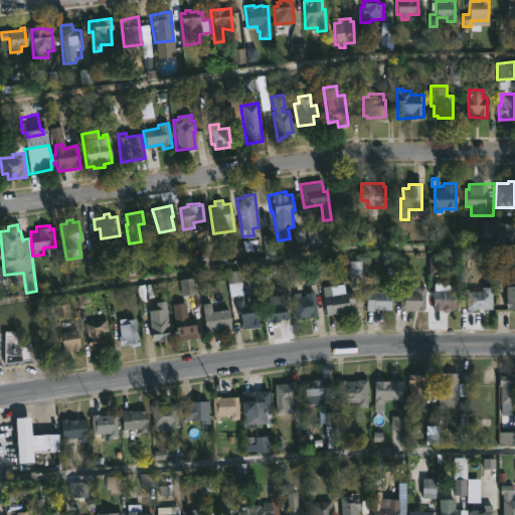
[(514,309),(506,308),(506,285),(511,285),(511,281),(508,281),(508,272),(514,272),(514,309)]
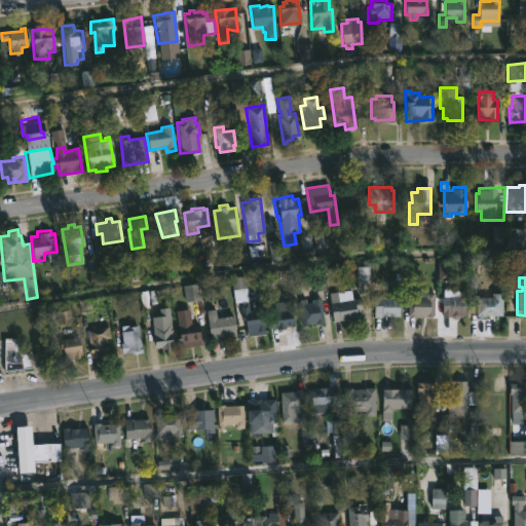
[(350,290),(351,299),(361,297),(363,315),(333,321),(329,293),(350,290)]
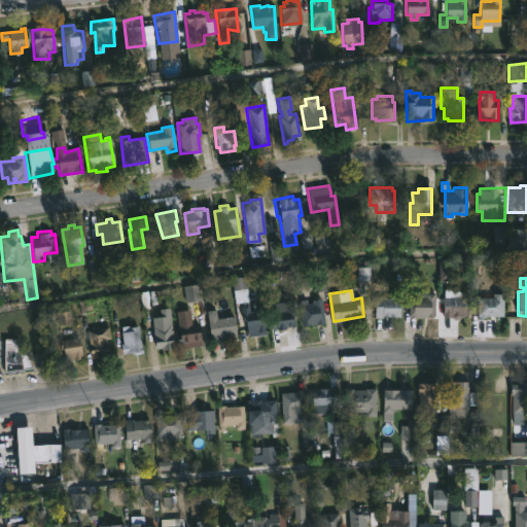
[(490,290),(490,292),(503,292),(503,315),(477,316),(477,290),(490,290)]
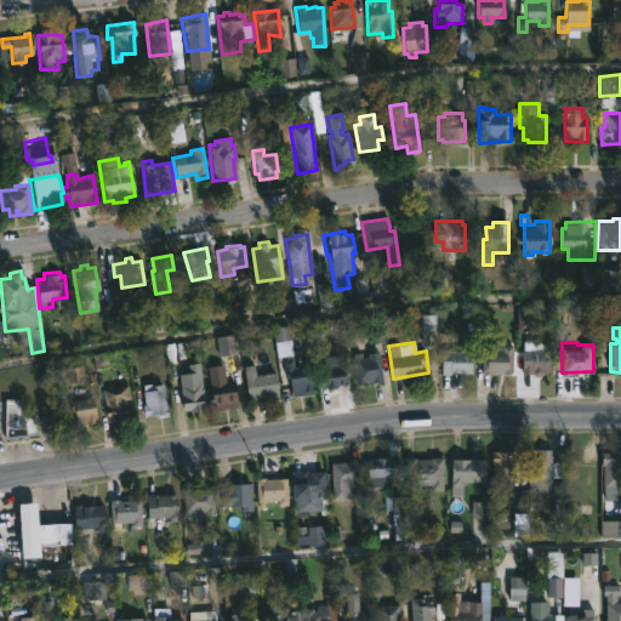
[(512,345),(512,371),(482,372),(482,346),(512,345)]
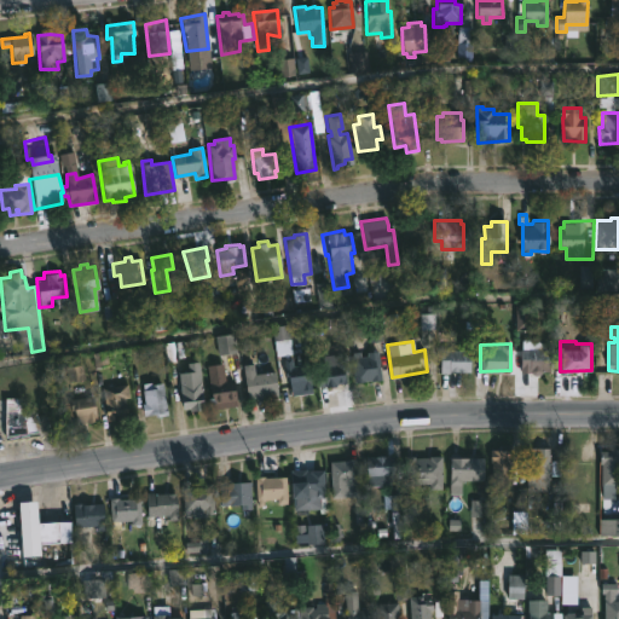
[(551,343),(550,370),(530,370),(530,372),(520,372),(521,348),(541,348),(541,343),(551,343)]
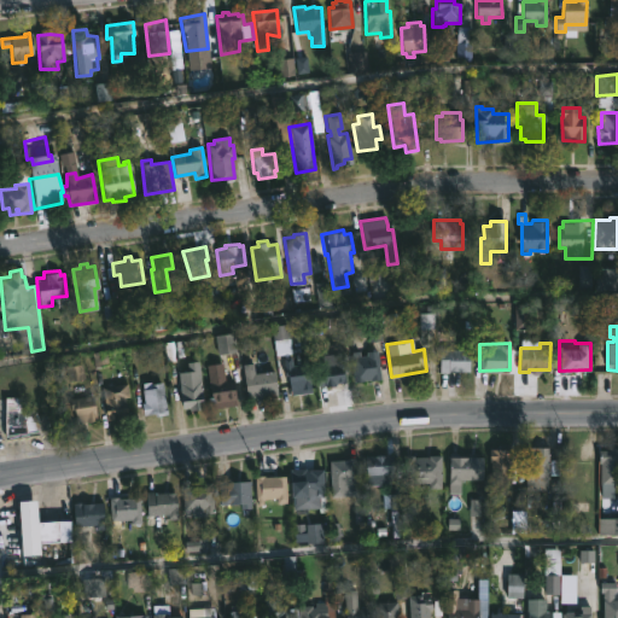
[(470,344),(468,371),(448,369),(448,372),(439,372),(439,349),(454,349),(454,347),(458,347),(459,349),(459,344),(470,344)]
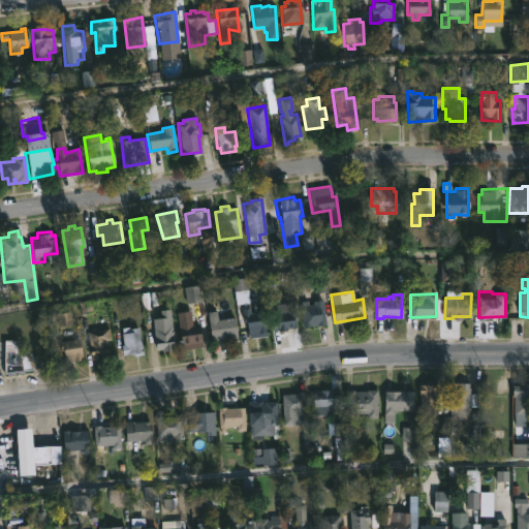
[(322,302),(325,323),(316,325),(316,323),(303,327),(299,301),(307,300),(308,304),(313,303),(313,301),(322,300),(322,302)]
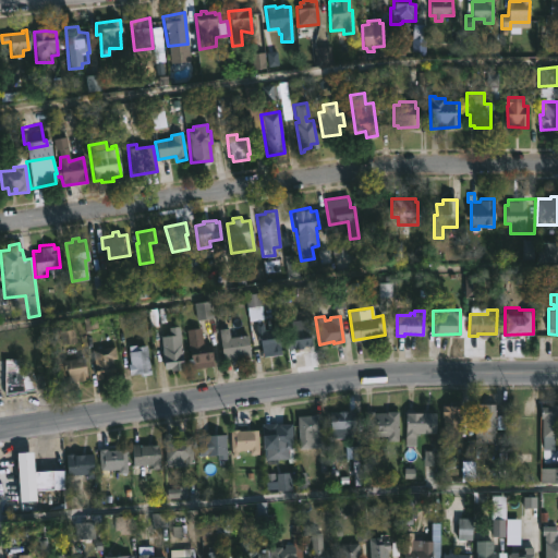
[(304,318),(305,324),(312,323),(313,336),(312,336),(313,344),(288,348),(286,335),(290,335),(289,327),(291,327),(290,319),(304,318)]
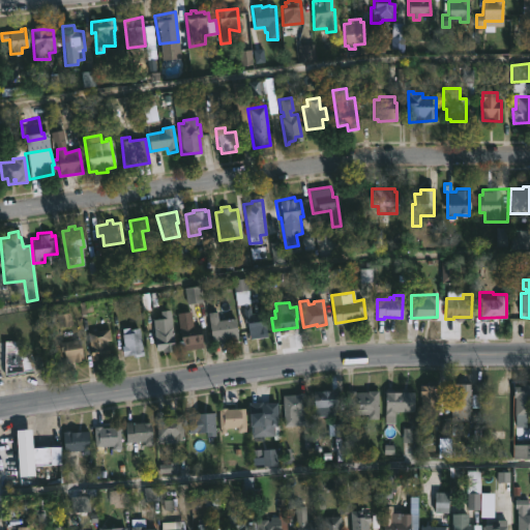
[(246,304),(246,305),(249,305),(251,313),(265,311),(267,335),(249,337),(246,318),(243,318),(242,306),(243,304),(246,304)]
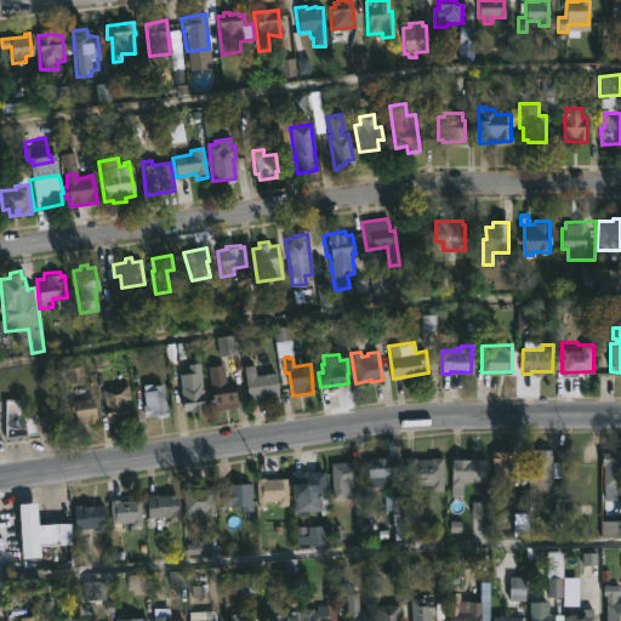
[(200,362),(204,410),(182,410),(178,372),(188,372),(187,363),(200,362)]
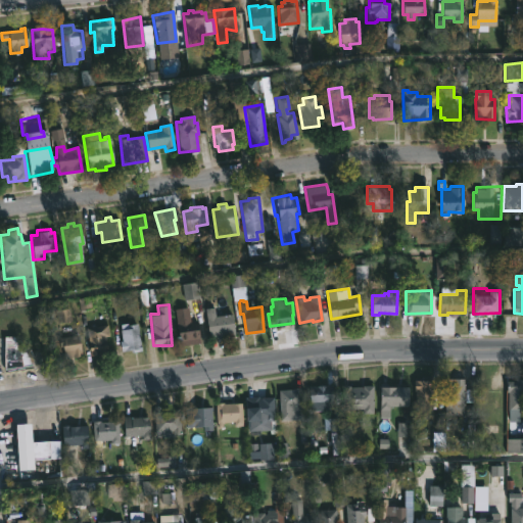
[(214,305),(216,316),(232,313),(235,333),(208,336),(204,307),(214,305)]
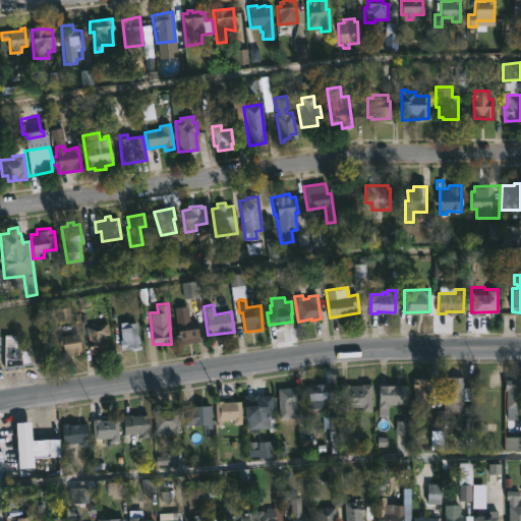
[(187,305),(189,319),(195,317),(199,341),(179,344),(174,306),(187,305)]
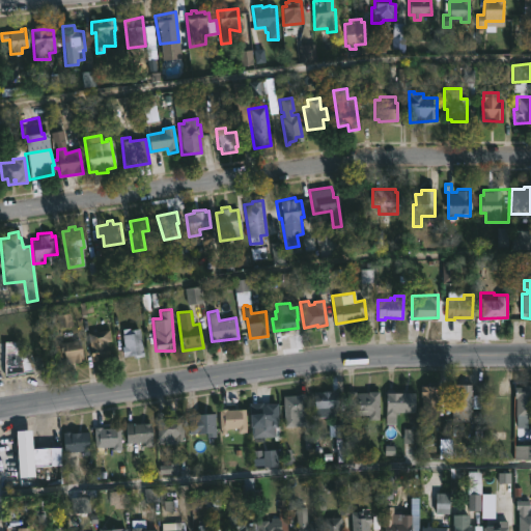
[(129,327),(130,329),(139,328),(143,355),(133,357),(132,354),(122,356),(120,344),(122,344),(121,328),(129,327)]
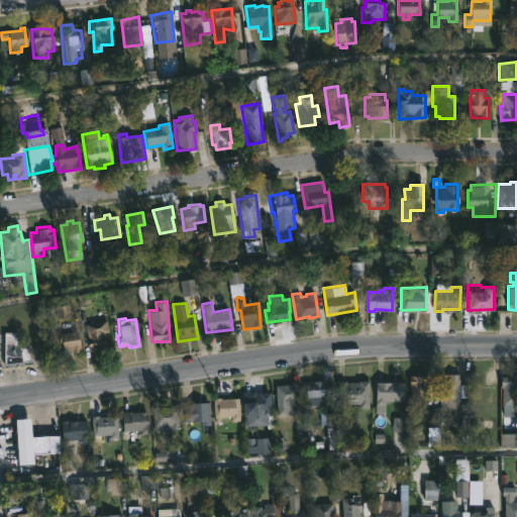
[(108,347),(88,349),(85,323),(105,320),(108,347)]
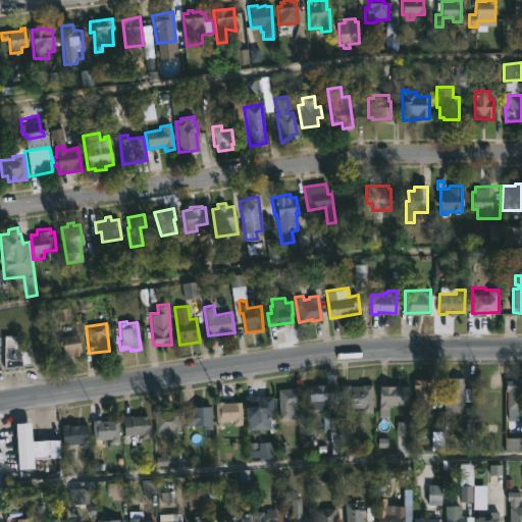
[(77,333),(82,355),(64,358),(62,344),(59,344),(58,336),(77,333)]
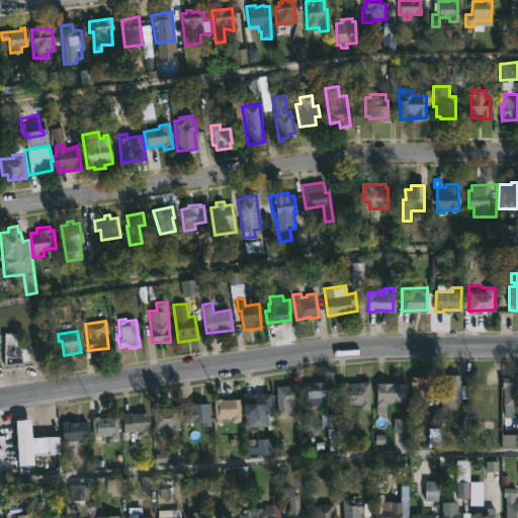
[(16,332),(16,344),(29,343),(30,353),(38,351),(40,359),(31,361),(31,363),(4,366),(3,332),(16,332)]
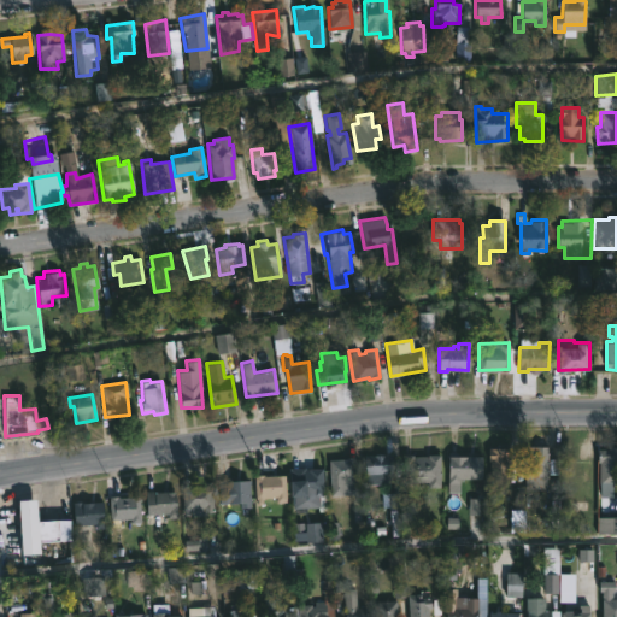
[(547,488),(524,488),(524,445),(547,446),(547,488)]
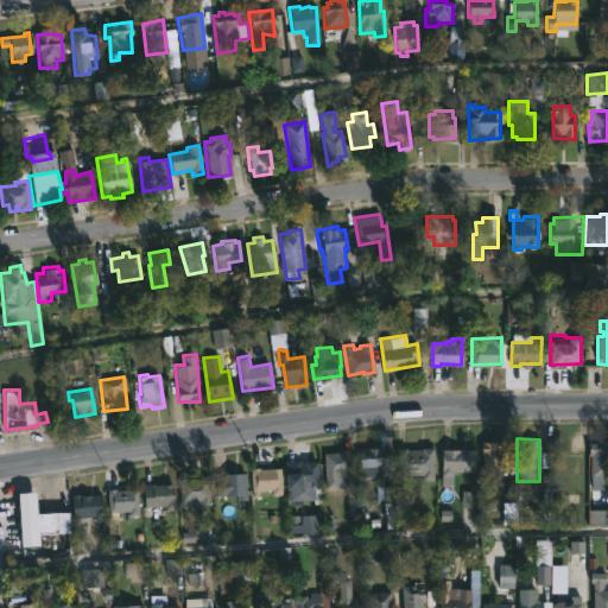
[(607,439),(607,476),(590,476),(589,442),(599,442),(599,439),(607,439)]
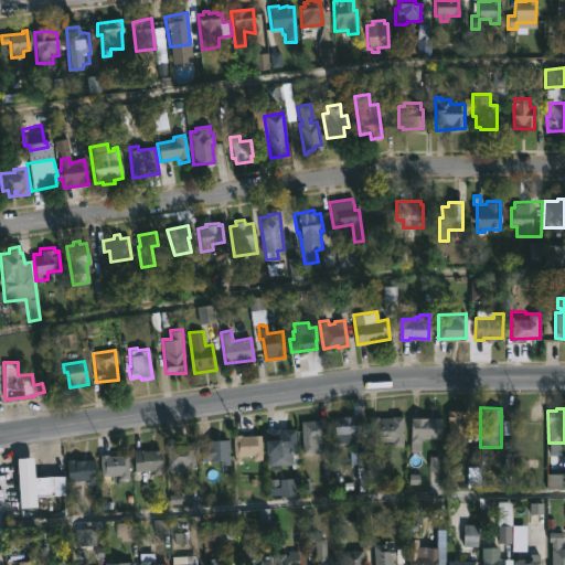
[(464,409),(464,416),(467,416),(467,420),(473,420),(473,440),(467,440),(467,447),(448,446),(447,409),(464,409)]
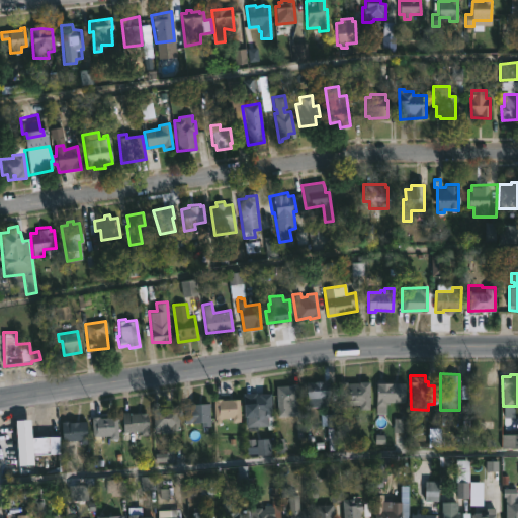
[(399,380),(399,381),(405,382),(405,402),(385,402),(385,413),(375,413),(376,379),(392,381),(392,379),(399,380)]
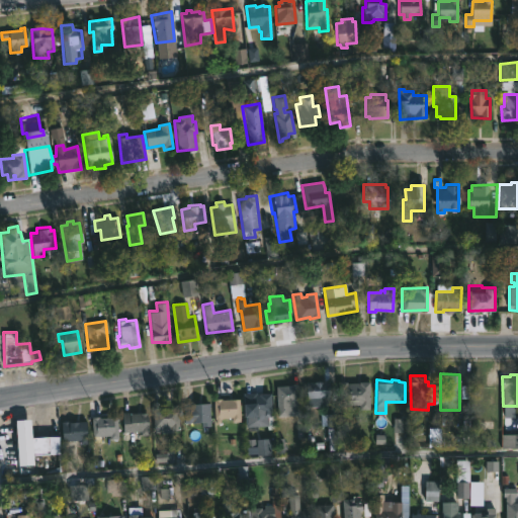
[(320,399),(320,403),(308,404),(306,382),(328,380),(329,398),(320,399)]
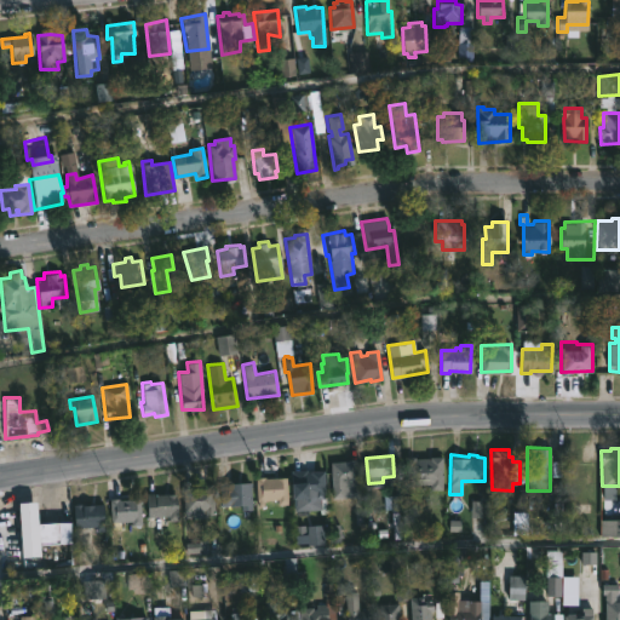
[(442,455),(442,489),(430,489),(430,484),(403,482),(403,455),(429,458),(429,455),(442,455)]
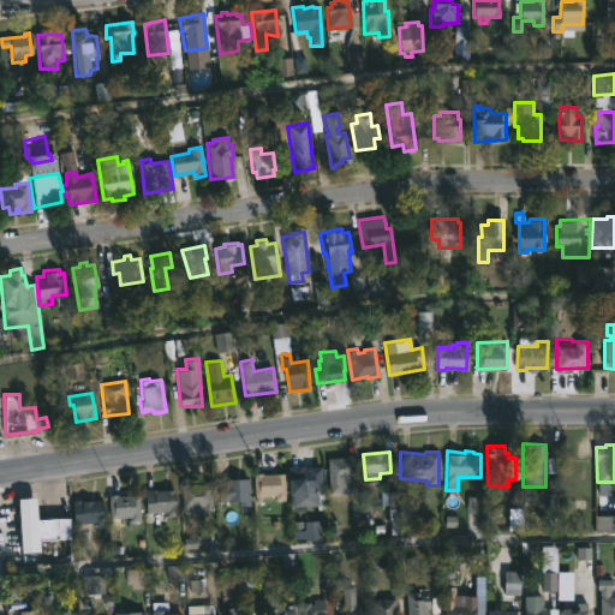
[(339,491),(329,493),(328,458),(350,457),(351,478),(340,478),(341,491),(339,491)]
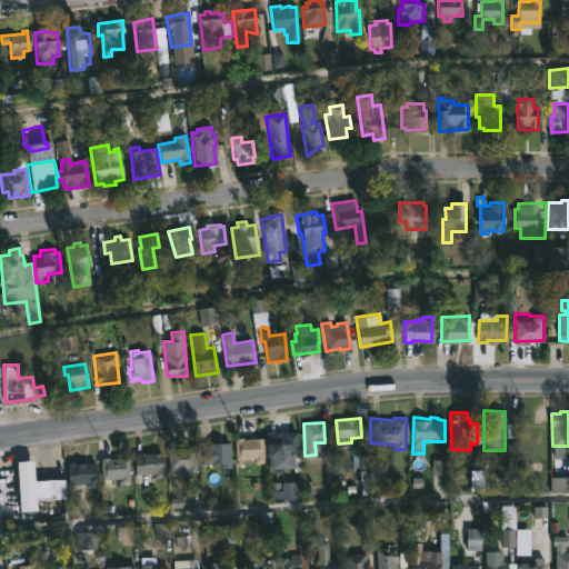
[(296,431),(296,458),(287,458),(287,452),(277,453),(277,460),(269,460),(269,433),(267,433),(267,432),(296,431)]
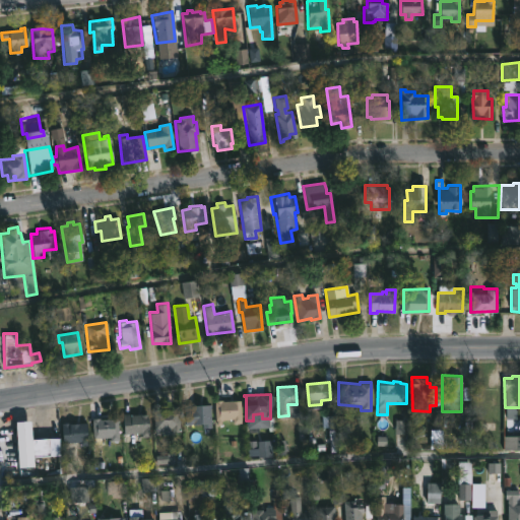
[(240,399),(241,423),(233,423),(233,418),(220,419),(220,425),(215,425),(214,400),(240,399)]
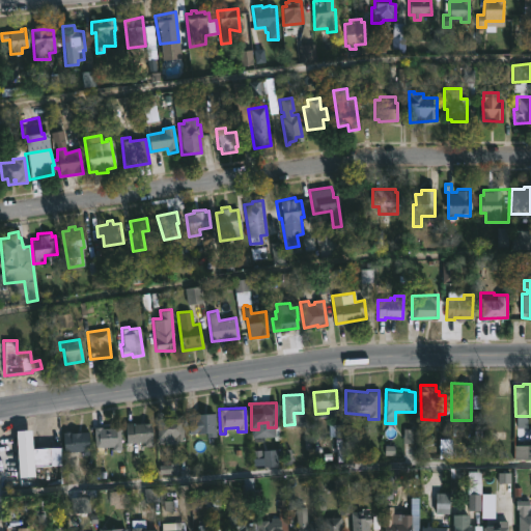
[(213,411),(213,413),(214,413),(215,436),(206,436),(206,439),(197,440),(196,432),(189,432),(188,413),(206,413),(206,411),(213,411)]
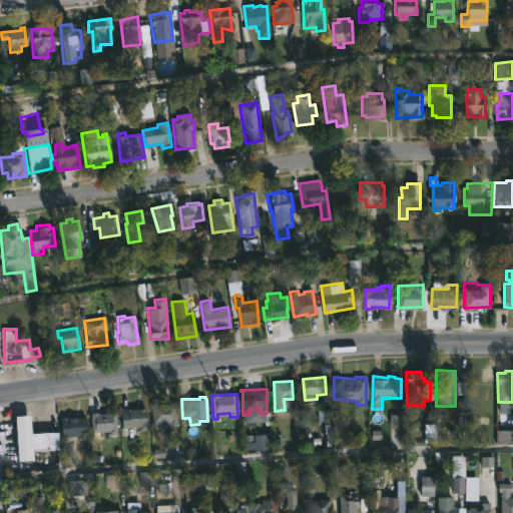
[(168,403),(176,403),(176,425),(168,426),(169,428),(151,429),(150,405),(152,405),(152,403),(168,403)]
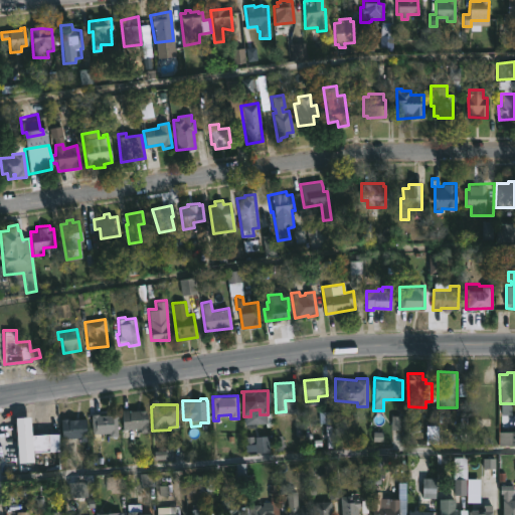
[(146,409),(147,433),(139,433),(139,427),(122,428),(122,409),(146,409)]
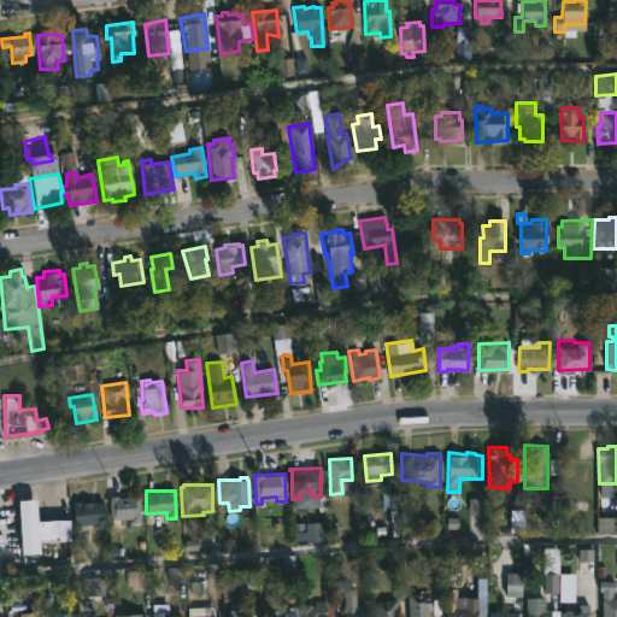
[(118,495),(118,497),(139,495),(140,517),(109,518),(109,495),(118,495)]
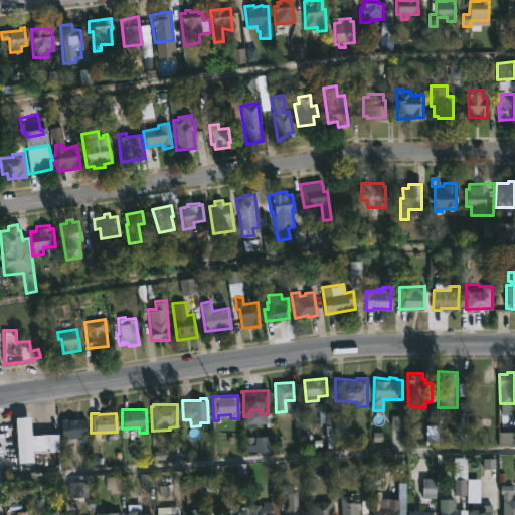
[(27,415),(28,435),(47,434),(48,451),(17,453),(15,416),(27,415)]
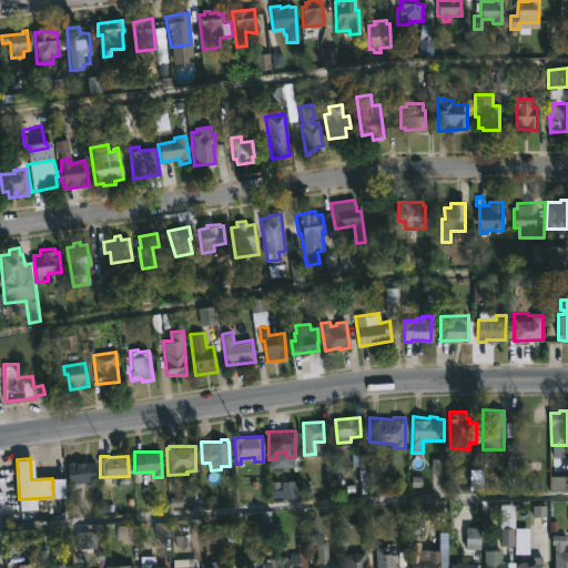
[(94,462),(95,485),(87,486),(87,482),(68,483),(67,462),(94,462)]
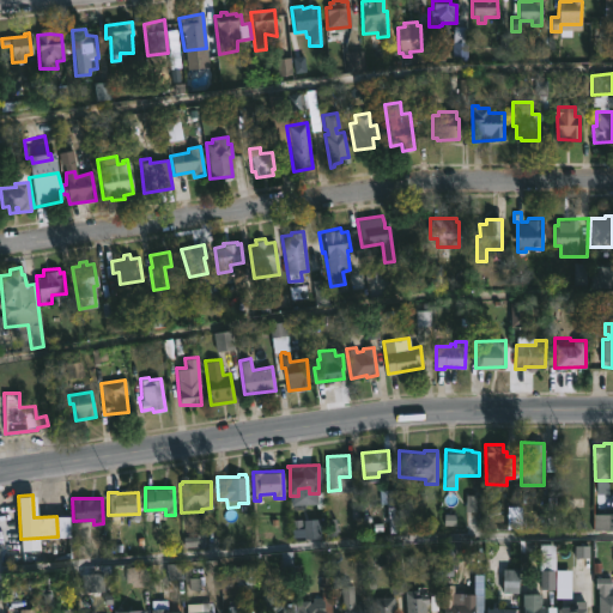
[(612,529),(593,529),(593,514),(612,514),(612,529)]
